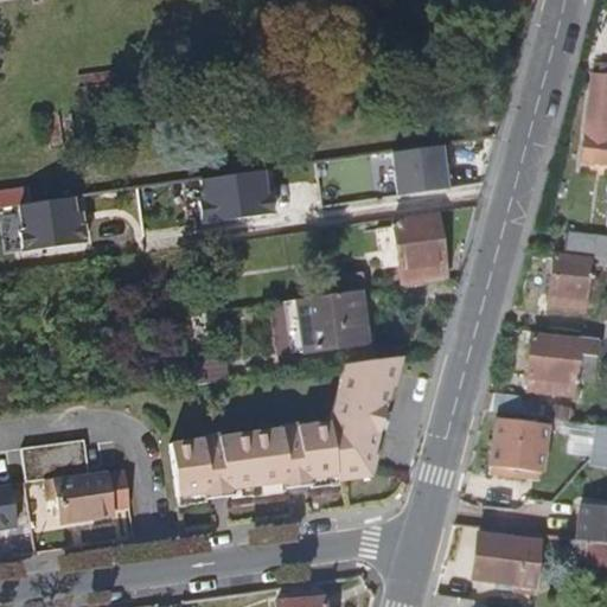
[(606,119),(606,76),(594,75),(589,117),(606,119)]
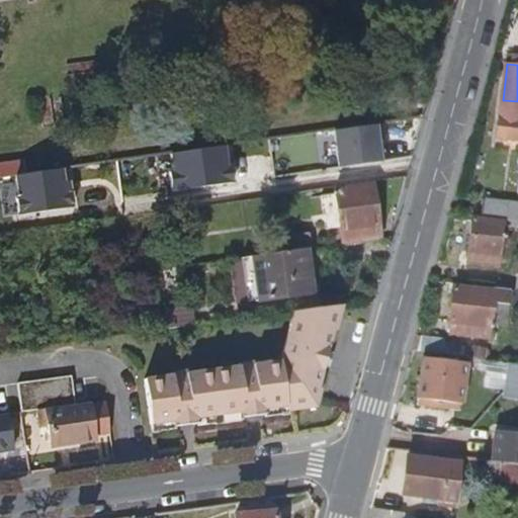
[(517,138),(517,101),(503,100),(499,137),(517,138)]
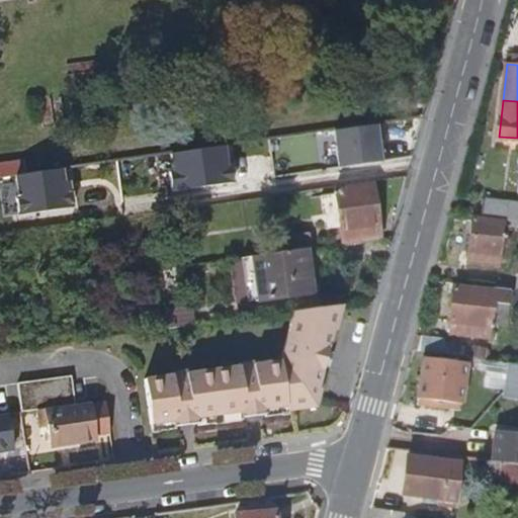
[(381,142),(378,125),(333,133),(338,170),(380,164),(377,143),(381,142)]
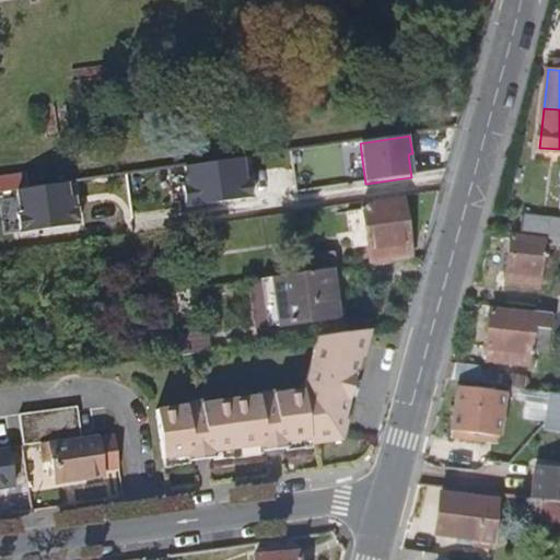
[(114,160),(23,174),(24,190),(66,185),(117,176),(114,160)]
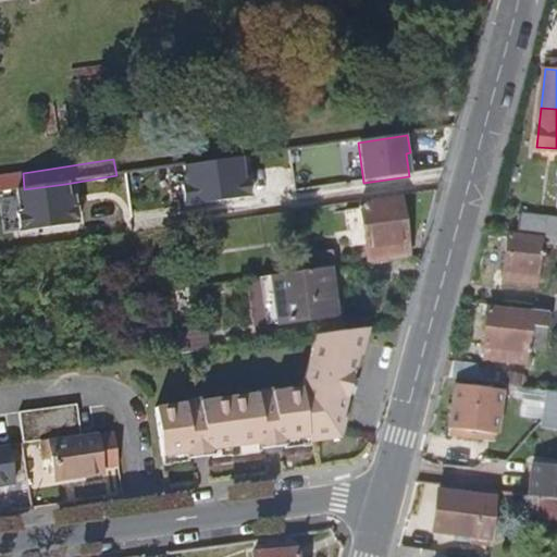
[(242,172),(239,159),(183,166),(185,183),(180,184),(183,207),(249,198),(247,180),(243,180),(242,172)]
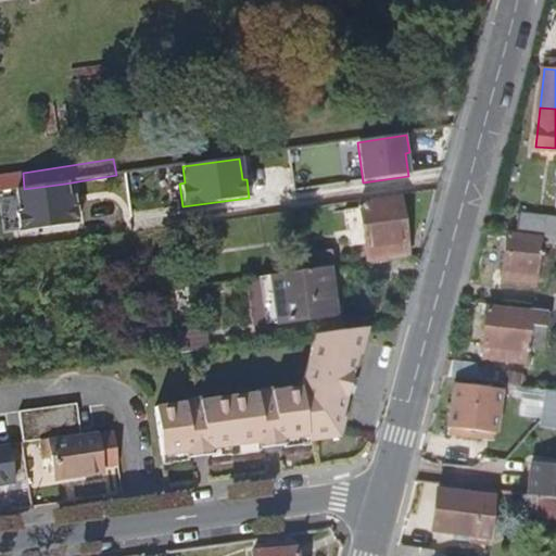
[(67,197),(65,184),(24,189),(16,190),(19,212),(15,212),(19,231),(76,224),(74,204),(68,204),(67,197)]
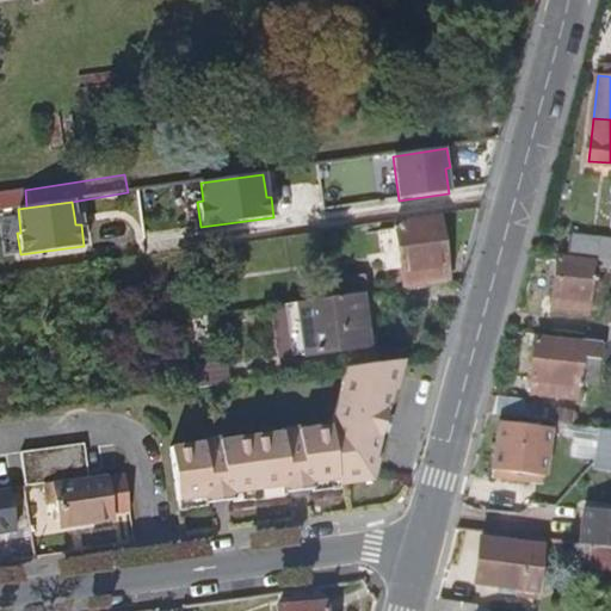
[(448,283),(440,220),(395,226),(403,289),(448,283)]
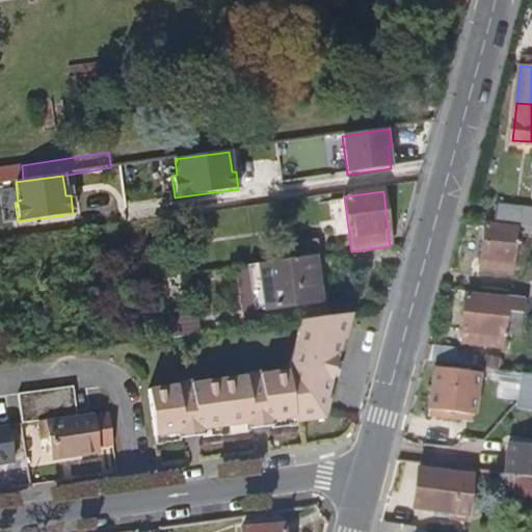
[(526,224),(527,208),(496,205),(494,221),(526,224)]
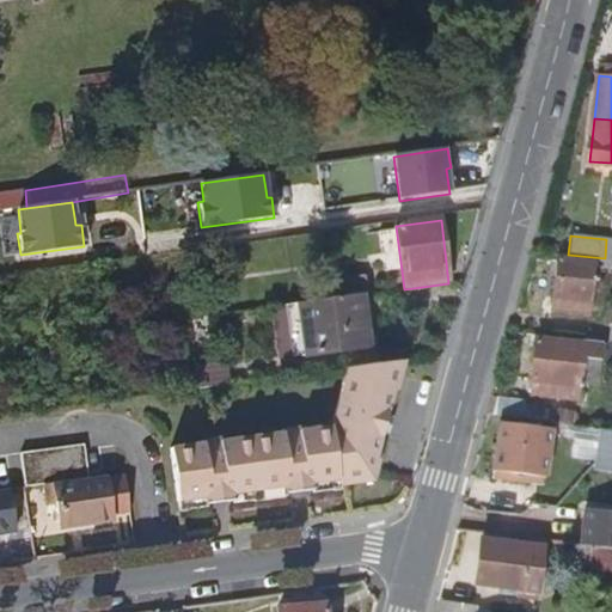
[(232,244),(202,249),(204,263),(234,259),(232,244)]
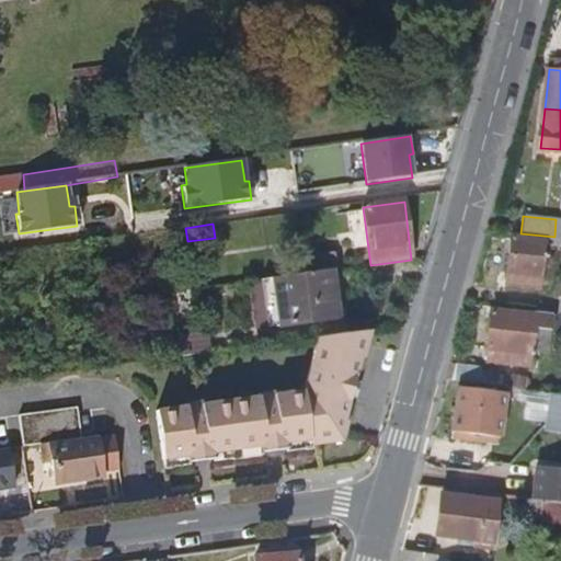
[(538,288),(545,239),(512,235),(506,284),(538,288)]
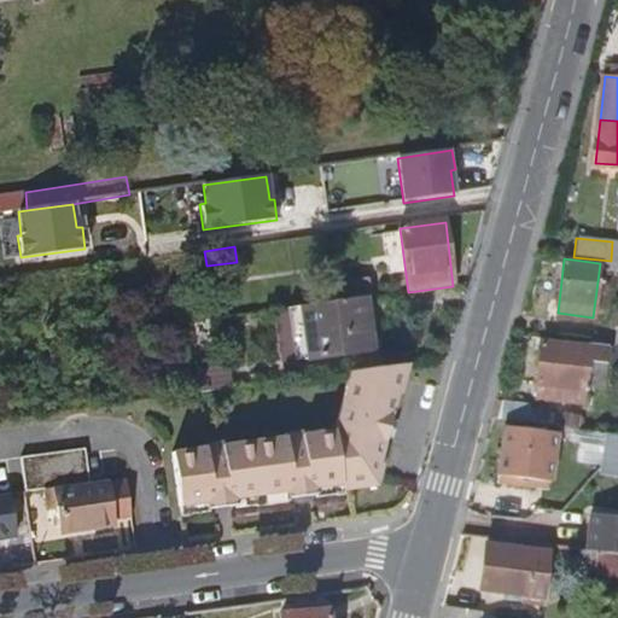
[(371,298),(368,280),(336,285),(337,302),(362,298),(371,298)]
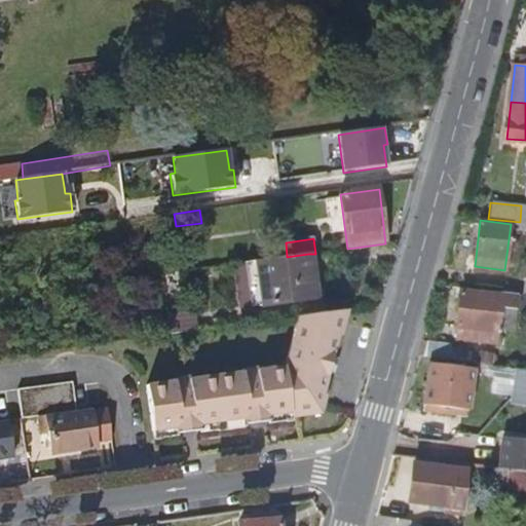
[(314,301),(308,254),(287,257),(252,262),(259,309),(314,301)]
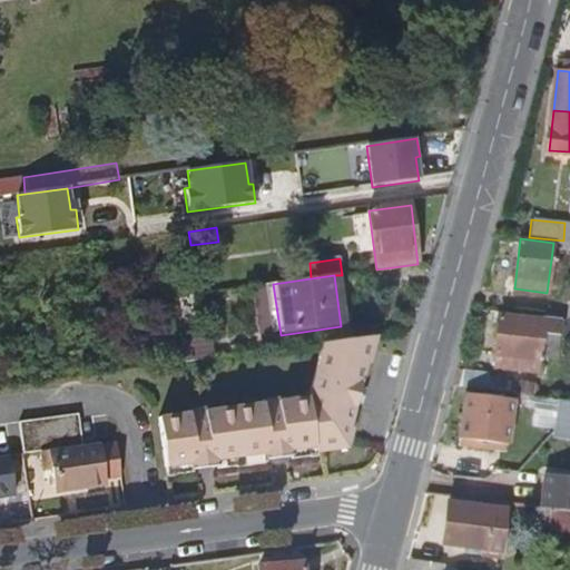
[(538,370),(543,317),(498,313),(493,365),(538,370)]
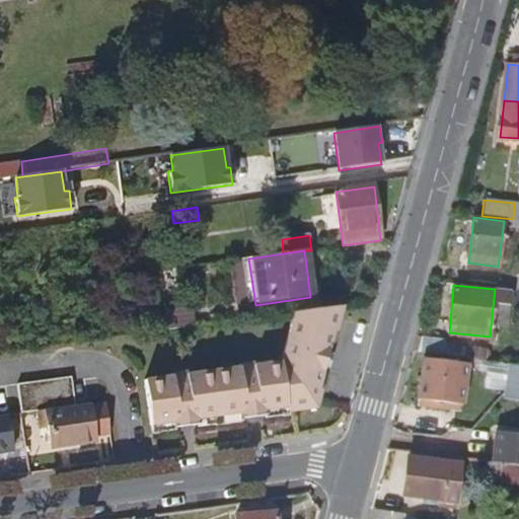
[(518,304),(518,289),(511,289),(510,304),(518,304)]
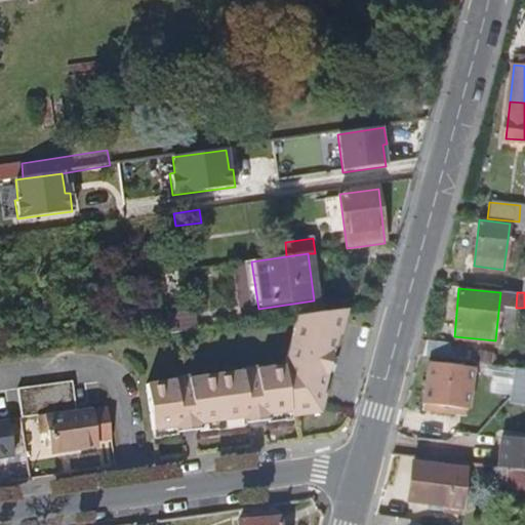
[(334,357),(340,334),(342,334),(350,310),(300,317),(287,364),(149,384),(154,428),(177,423),(202,420),(224,417),(247,415),(270,412),(294,409),(294,414),(321,411),(327,393),(324,393),(330,371),(334,357)]
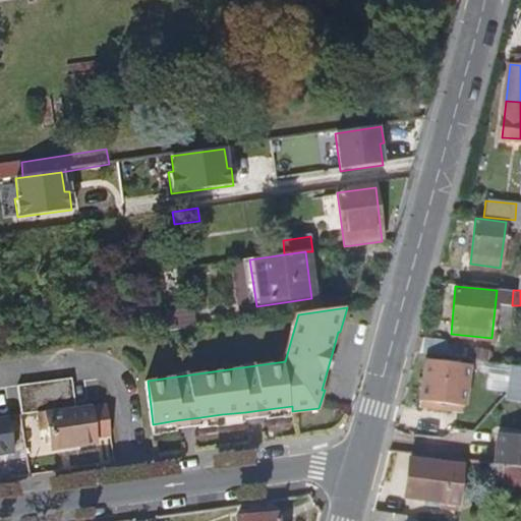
[(461,357),(462,344),(447,342),(446,340),(422,337),(420,352),(461,357)]
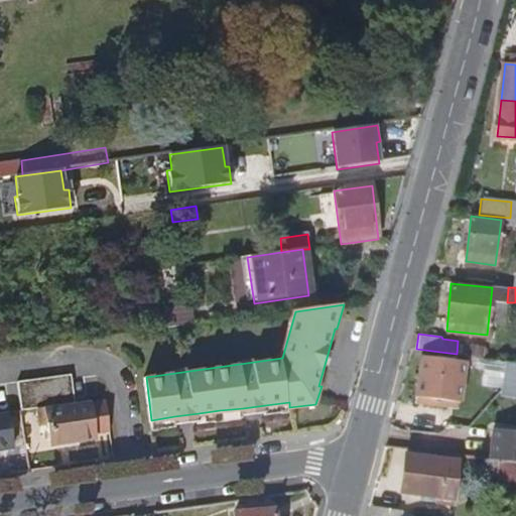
[(466,355),(482,357),(483,349),(467,347),(466,355)]
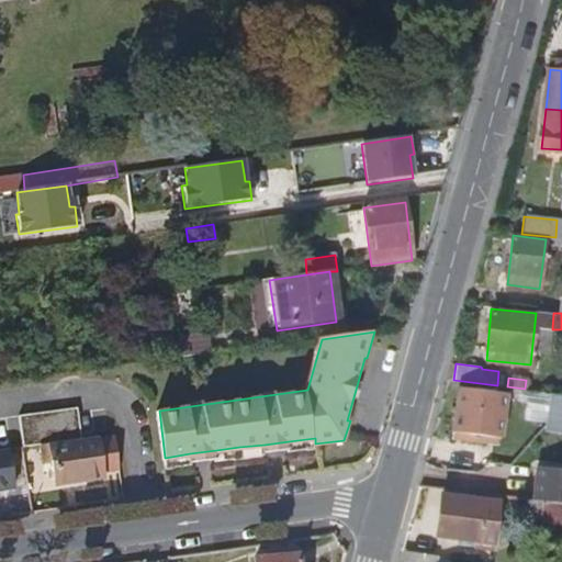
[(359,398),(363,383),(358,382),(353,397),(359,398)]
